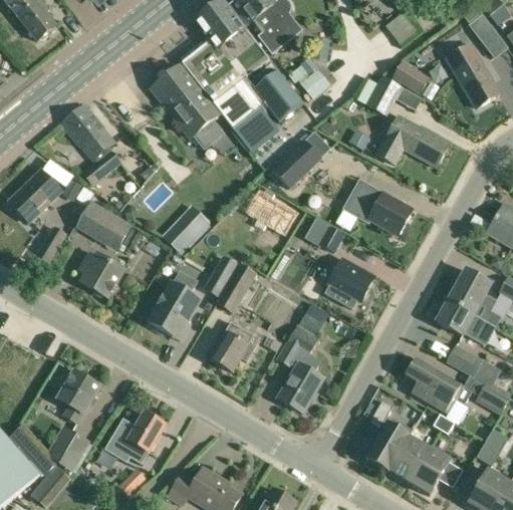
[(5,0),(17,15),(16,16),(35,39),(38,37),(41,37),(45,34),(46,31),(55,23),(44,11),(48,8),(41,0),(5,0)]
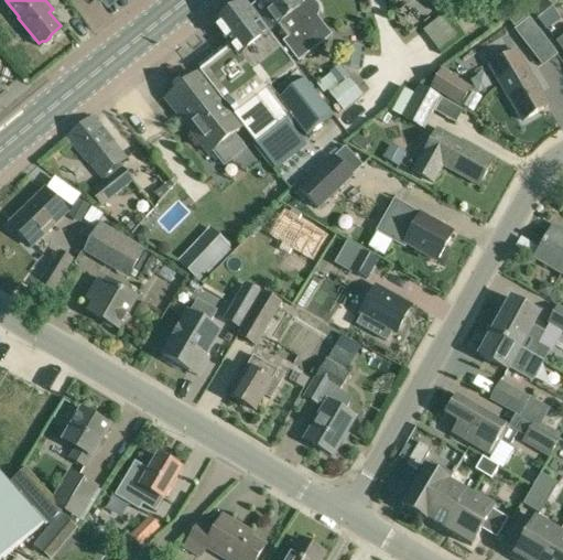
[(253,3),(249,7),(244,0),(213,23),(229,44),(198,68),(255,140),(289,114),(268,85),(294,65),(267,30),(271,25),(253,3)]
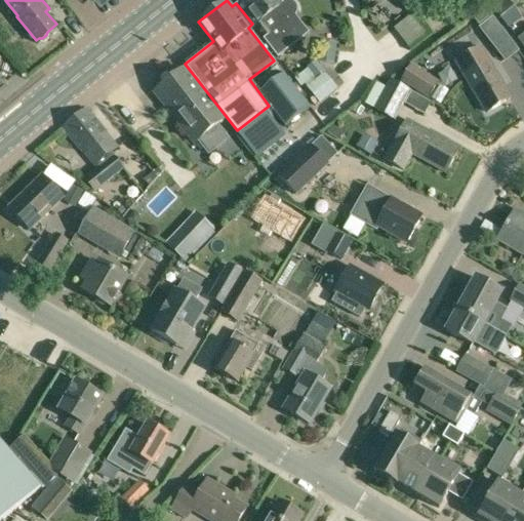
[(308,31),(293,13),(294,11),(295,10),(296,8),(296,7),(296,5),(295,4),(294,2),(293,1),(292,0),(282,0),(279,2),(277,0),(240,0),(236,3),(252,24),(256,21),(267,33),(262,37),(276,55),(308,31)]
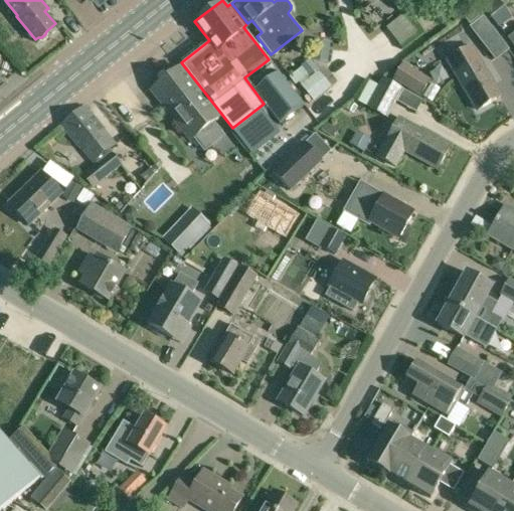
[(505,7),(500,0),(494,0),(486,6),(493,16),(505,7)]
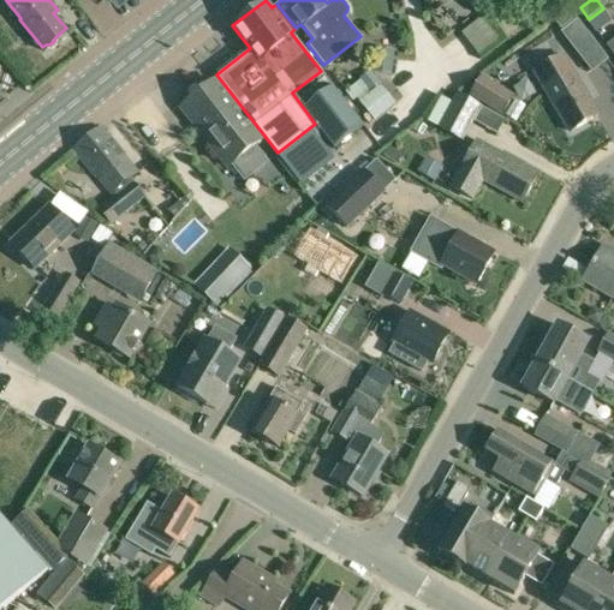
[(588,33),(572,45),(590,67),(606,55),(588,33)]
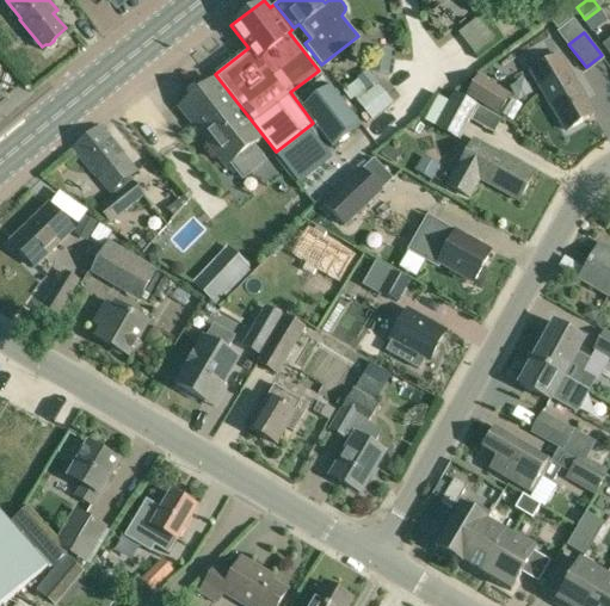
[(389,53),(370,50),(368,69),(387,72),(389,53)]
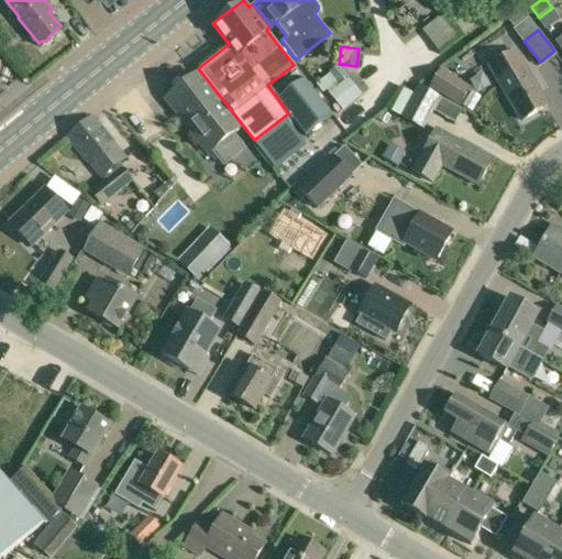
[(546,102),(522,64),(514,48),(488,63),(521,118),(546,102)]
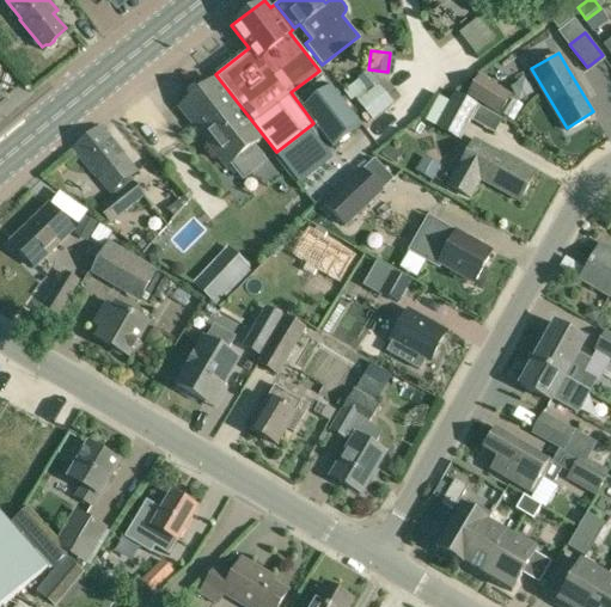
[(0,79),(10,74),(0,59),(0,79)]
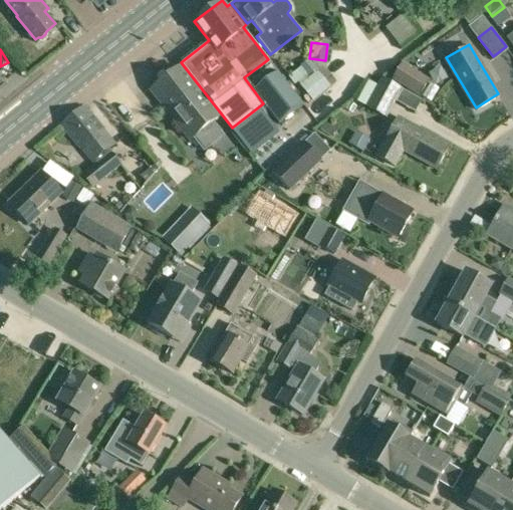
[(430,75),(402,58),(391,76),(419,93),(430,75)]
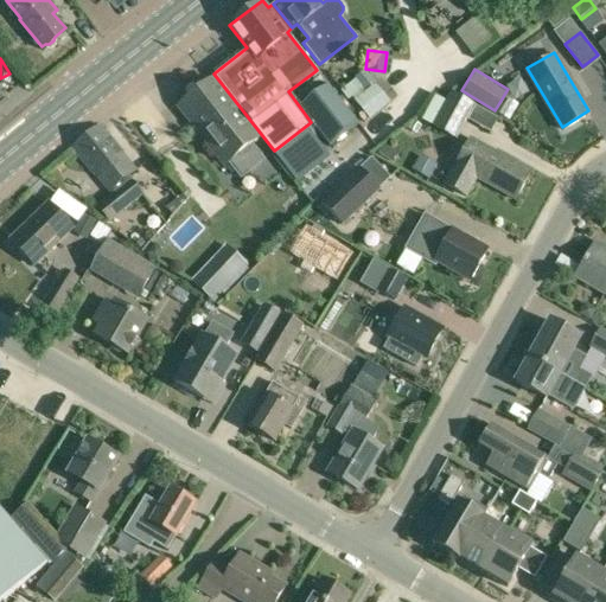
[(257,138),(243,120),(211,77),(177,103),(224,164),(229,160),(240,175),(263,157),(252,141),(257,138)]
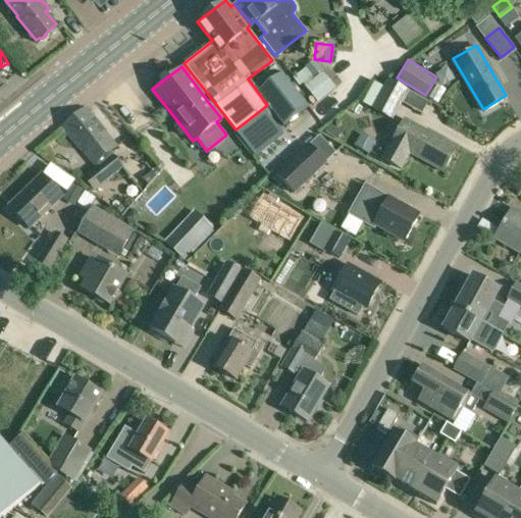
[(308,103),(282,70),(257,90),(282,122),(308,103)]
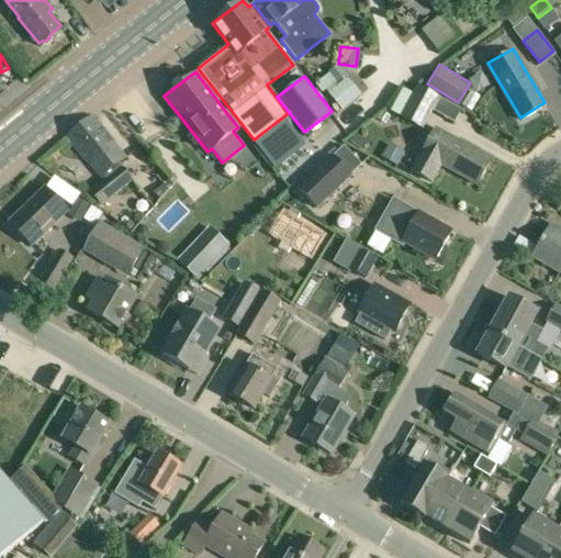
[(423,125),(439,93),(416,80),(399,113),(423,125)]
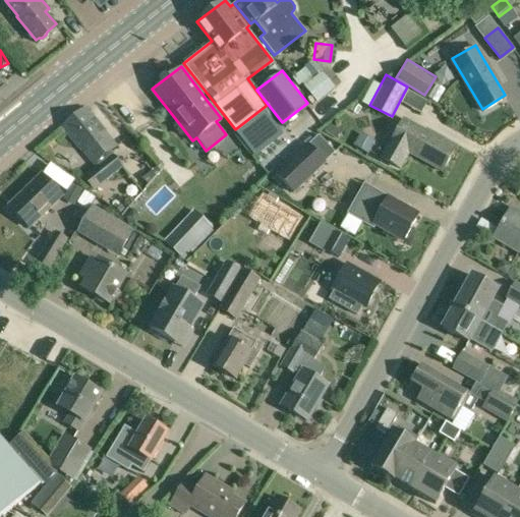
[(113,150),(111,151),(110,150),(116,145),(104,128),(84,105),(61,124),(94,165),(82,174),(94,188),(124,164),(113,150)]
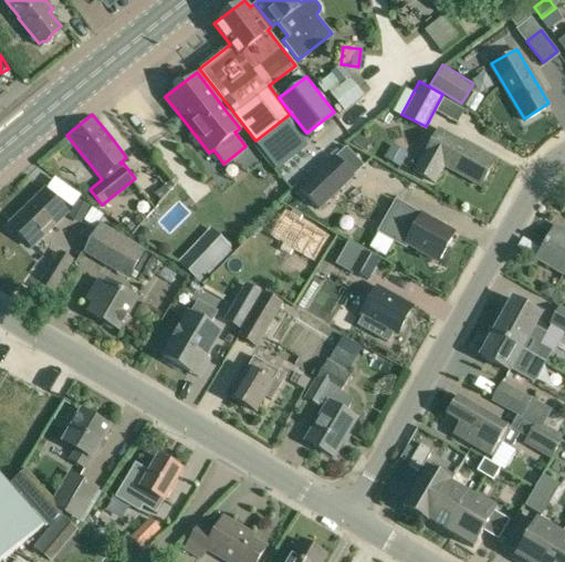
[(431,179),(440,162),(480,184),(494,158),(446,131),(446,132),(437,126),(412,169),(431,179)]
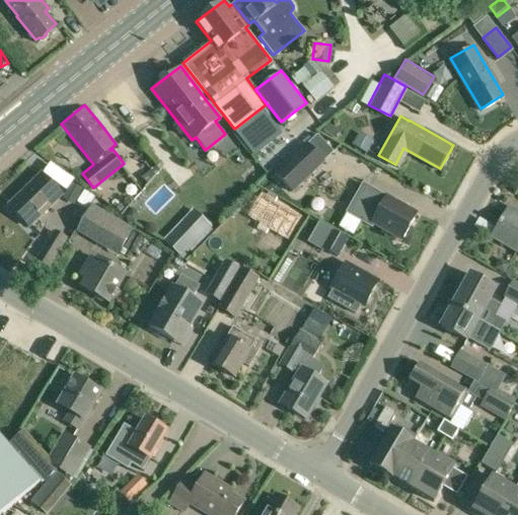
[(274,171),(292,191),(334,151),(315,132),(274,171)]
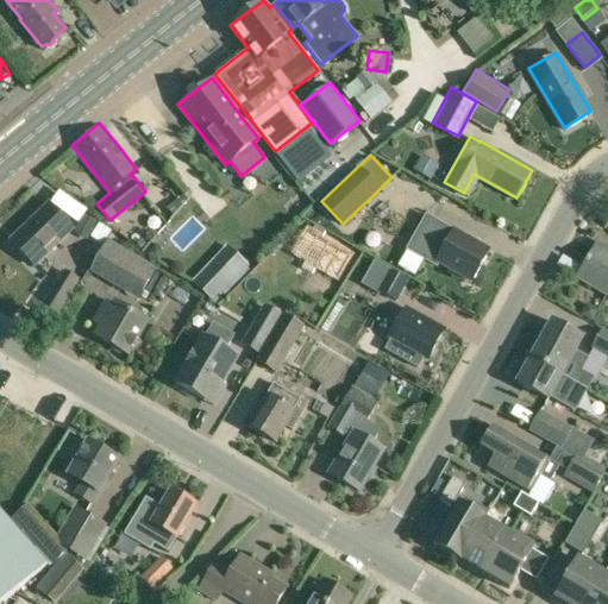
[(33,262),(71,225),(48,200),(19,228),(23,233),(13,241),(33,262)]
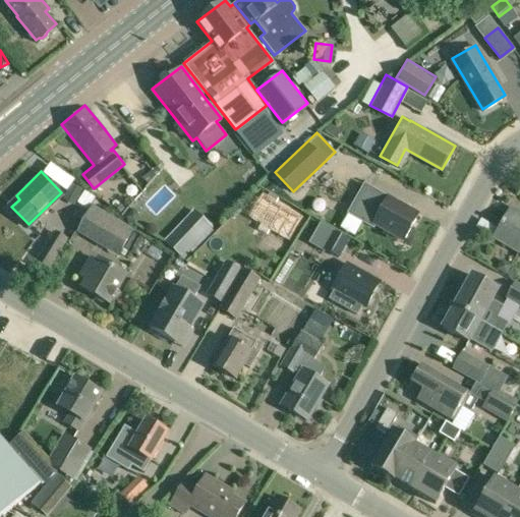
[(70,182),(64,194),(75,200),(81,187),(70,182)]
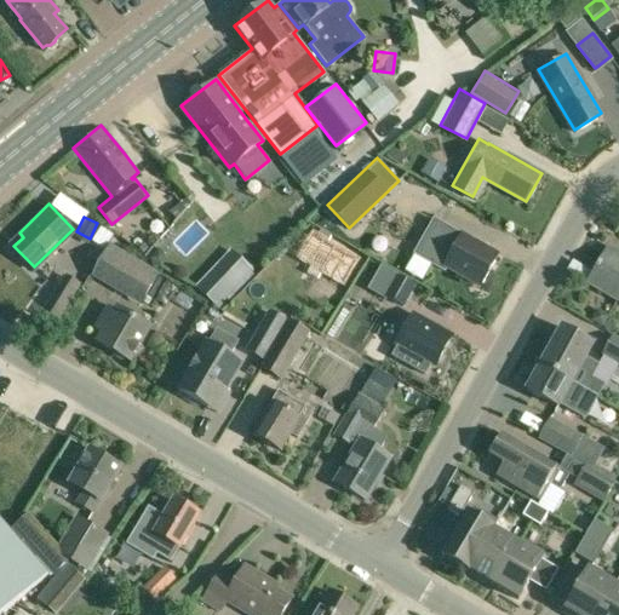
[(441,269),(445,263),(480,282),(497,252),(435,218),(414,254),(441,269)]
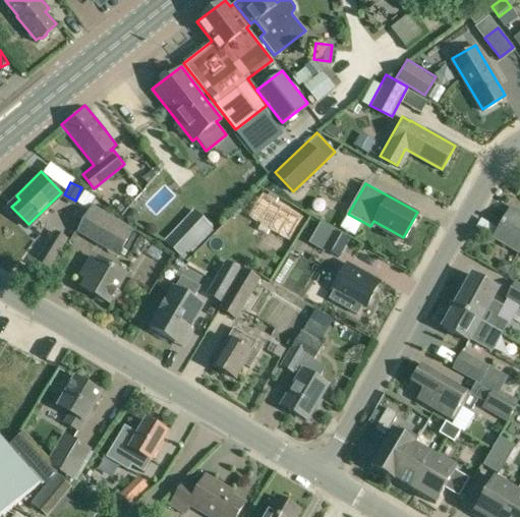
[(121,244),(119,248),(119,249),(132,227),(93,204),(79,226),(100,238),(103,233),(121,244)]
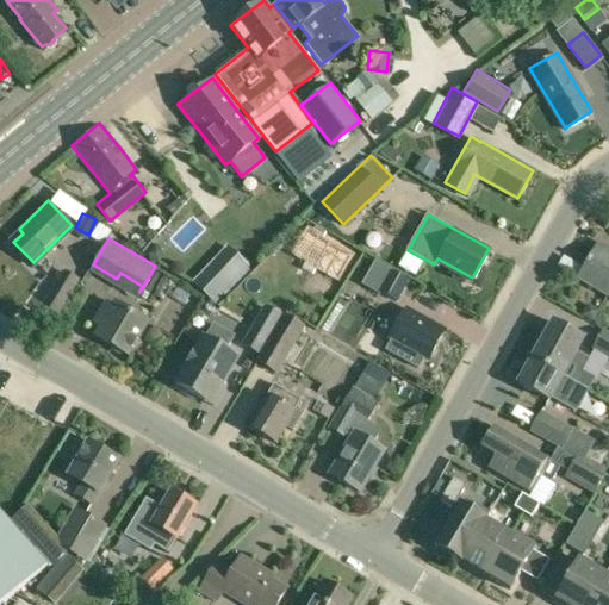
[(606,292),(608,286),(608,244),(597,238),(576,274),(606,292)]
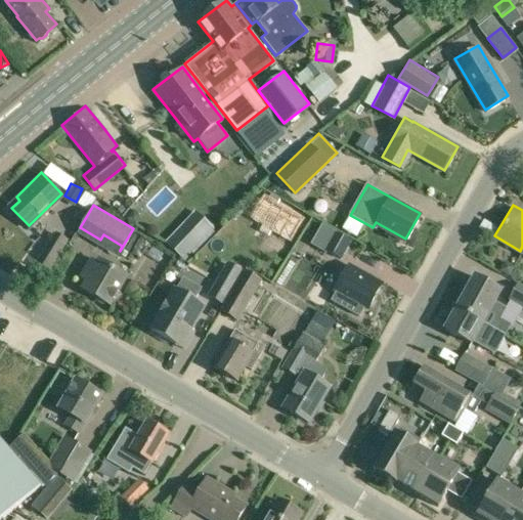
[(194,208),(164,240),(182,258),(213,226),(194,208)]
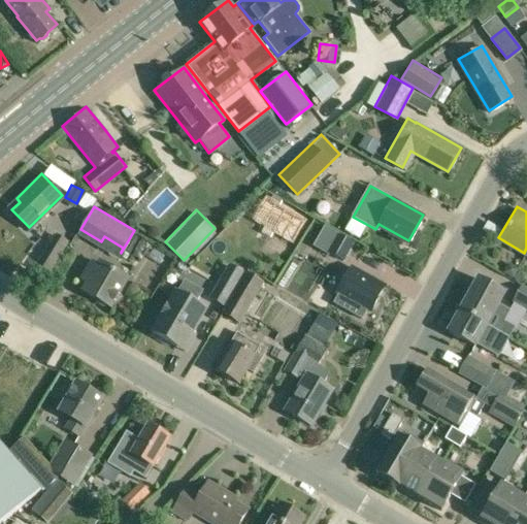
[(475,222),(492,230),(497,220),(481,211),(475,222)]
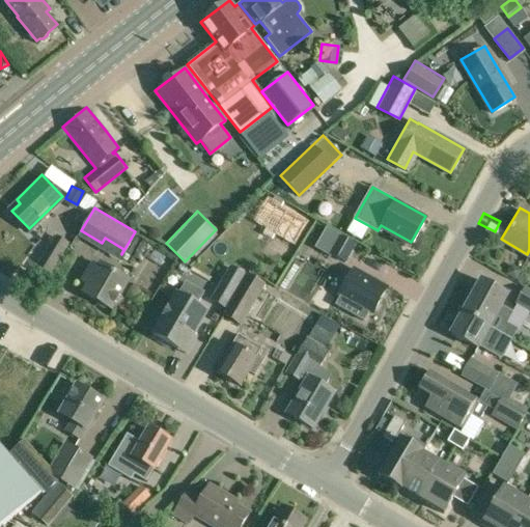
[(344,260),(356,241),(339,231),(329,250),(344,260)]
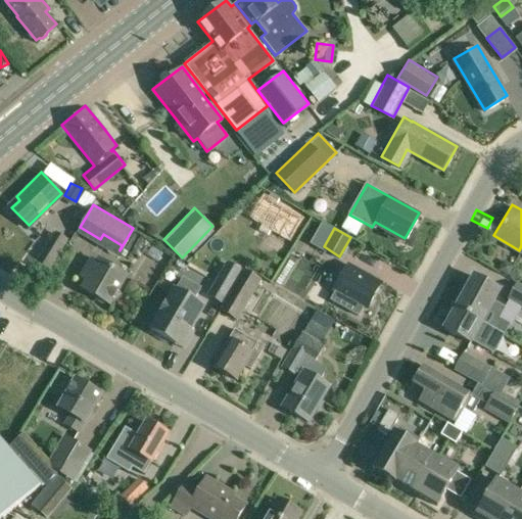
[(48,266),(64,238),(55,231),(38,258),(48,266)]
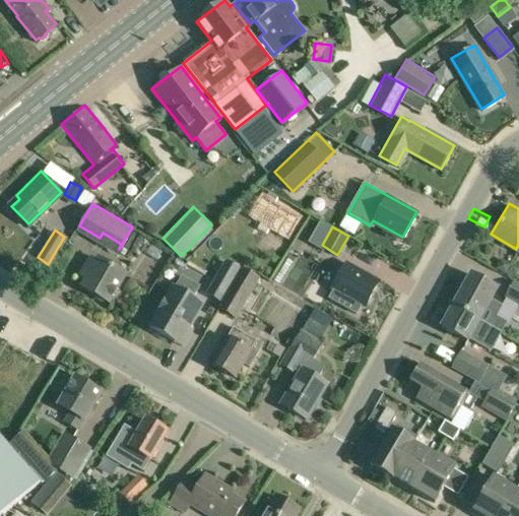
[(108,300),(124,272),(99,257),(98,259),(91,256),(81,274),(86,277),(82,284),(95,293),(95,297),(102,300),(105,299),(108,300)]
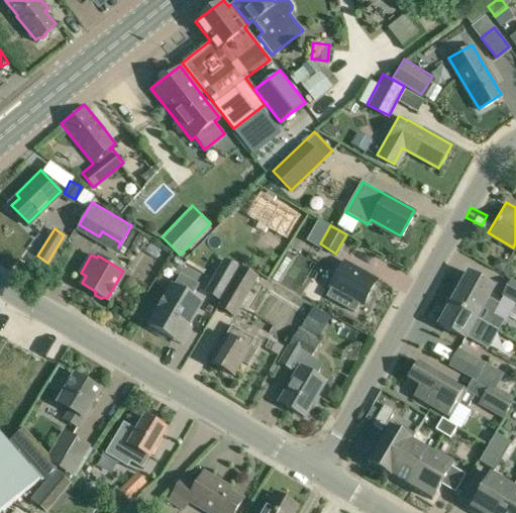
[(219,297),(237,266),(224,258),(205,289),(219,297)]
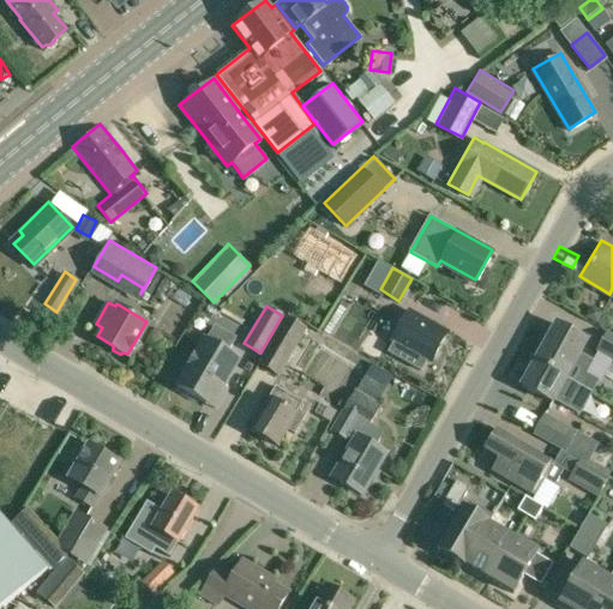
[(395,338),(386,351),(420,371),(427,357),(431,359),(448,330),(409,308),(392,337),(395,338)]
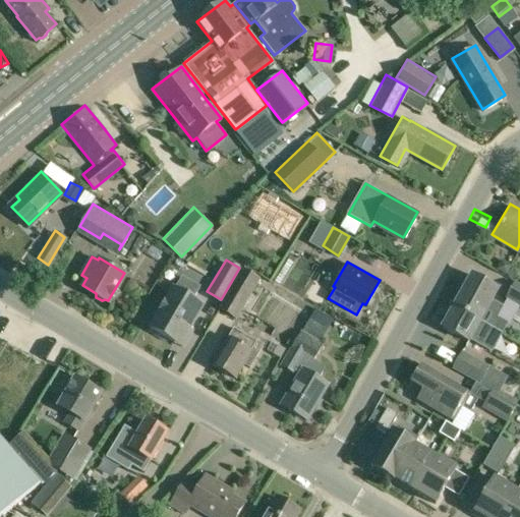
[(243,267),(231,286),(218,308),(233,319),(260,276),(243,267)]
